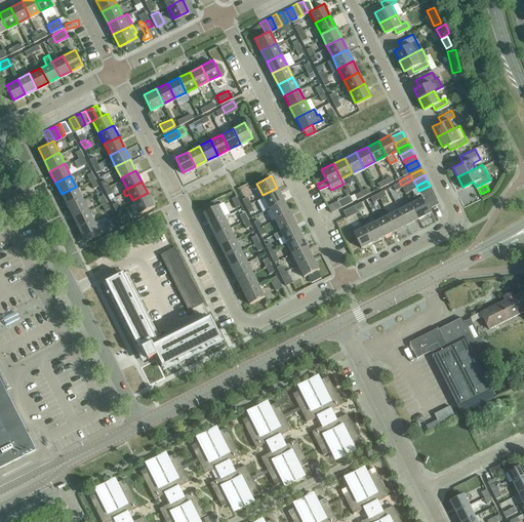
[(421,197),(433,191),(430,186),(418,191),(421,196),(421,197)]
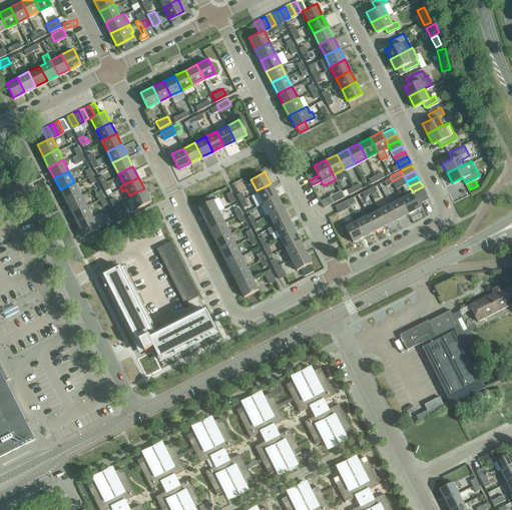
[(60,189),(65,200),(80,193),(74,182),(60,189)]
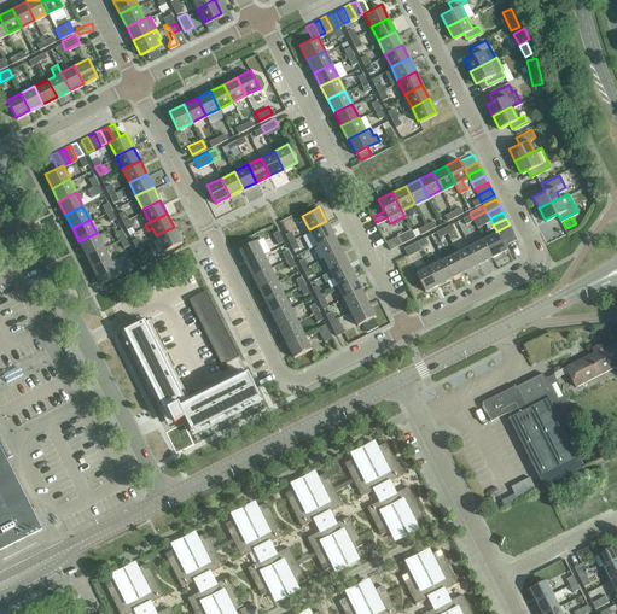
[(309,229),(315,243),(333,234),(326,221),(309,229)]
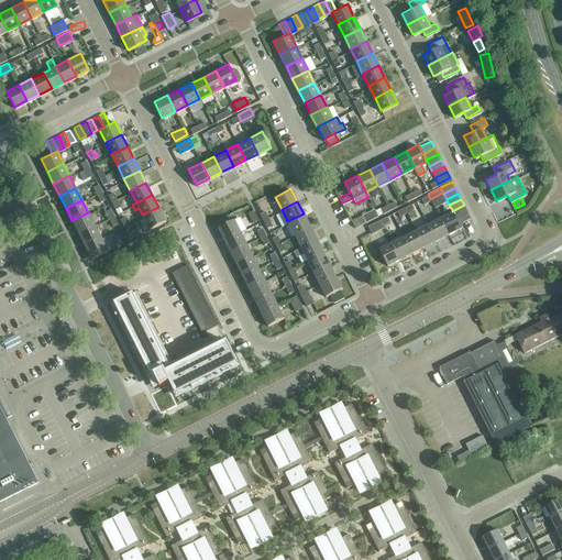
[(464,205),(452,211),(455,217),(466,211),(464,205)]
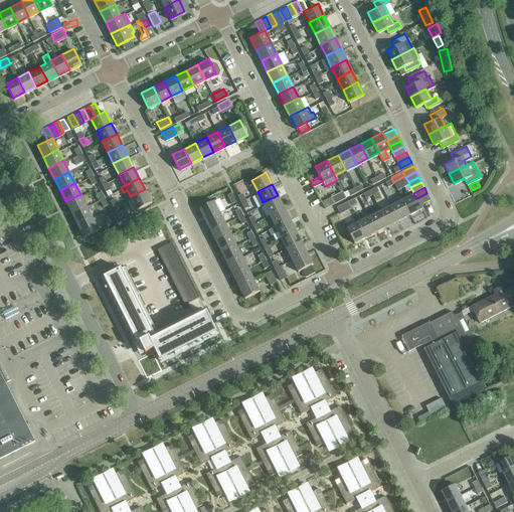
[(145,189),(130,196),(136,208),(150,201),(145,189)]
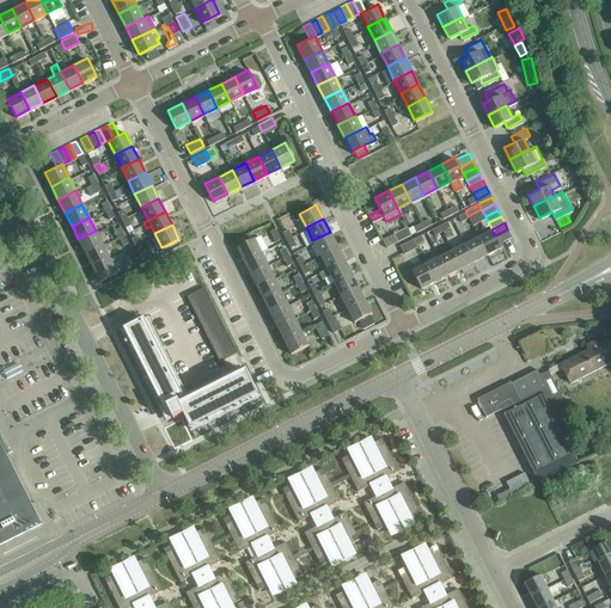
[(405,225),(392,232),(382,238),(385,245),(397,240),(410,233),(405,225)]
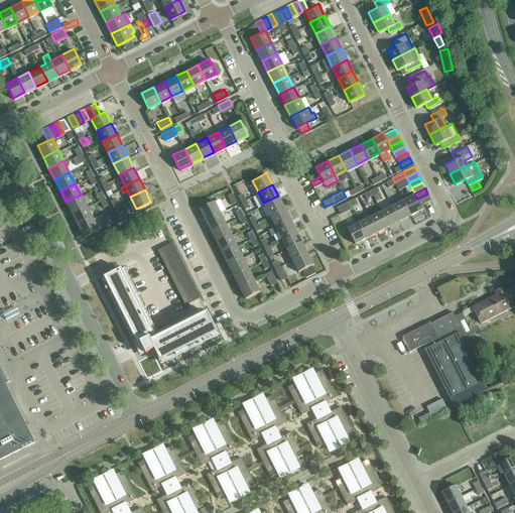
[(227,194),(231,203),(236,200),(231,191),(227,194)]
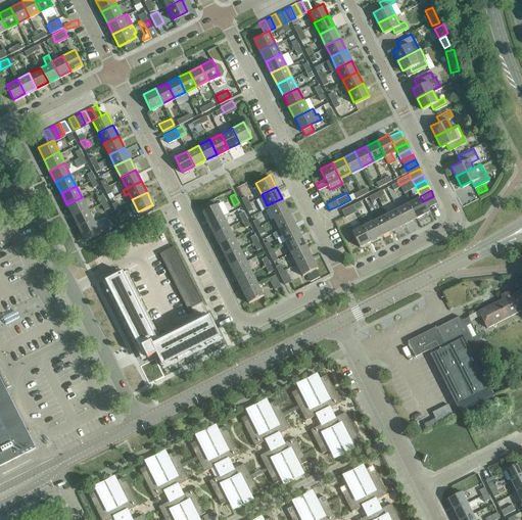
[(420,195),(408,201),(416,217),(427,210),(425,206),(436,201),(433,196),(423,201),(420,196),(420,195)]
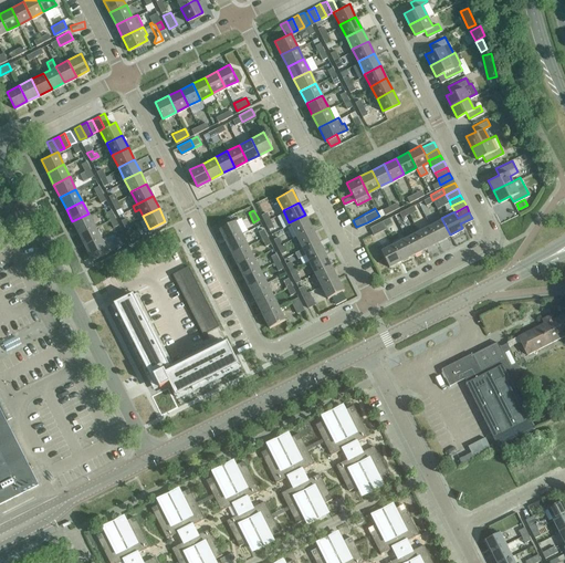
[(72,221),(79,233),(94,226),(89,214),(72,221)]
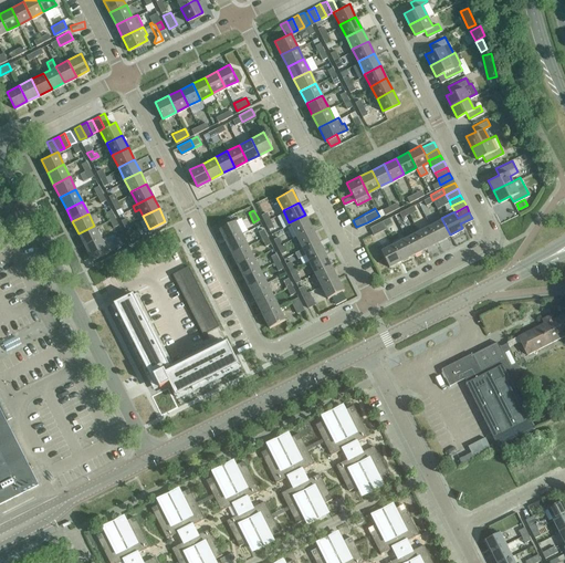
[(289,222),(295,235),(311,227),(305,215),(289,222)]
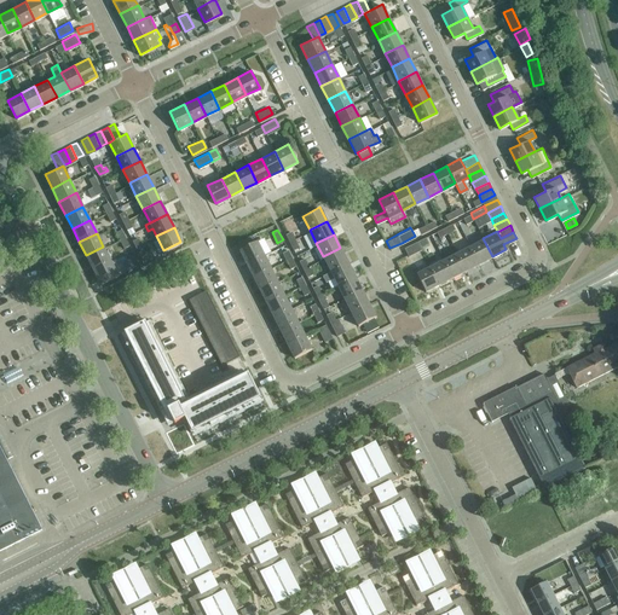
[(483,238),(469,245),(479,262),(492,256),(483,238)]
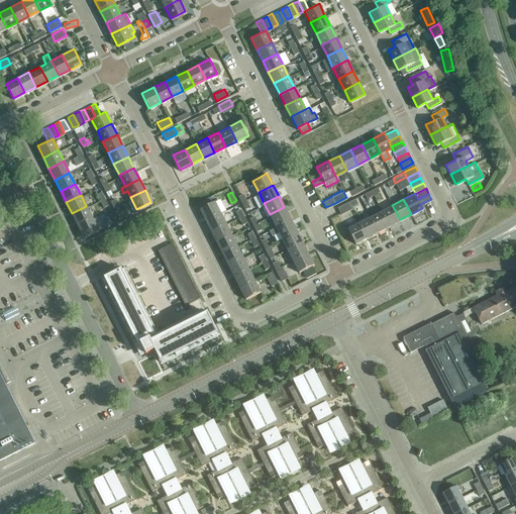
[(199,207),(205,219),(220,212),(214,200),(199,207)]
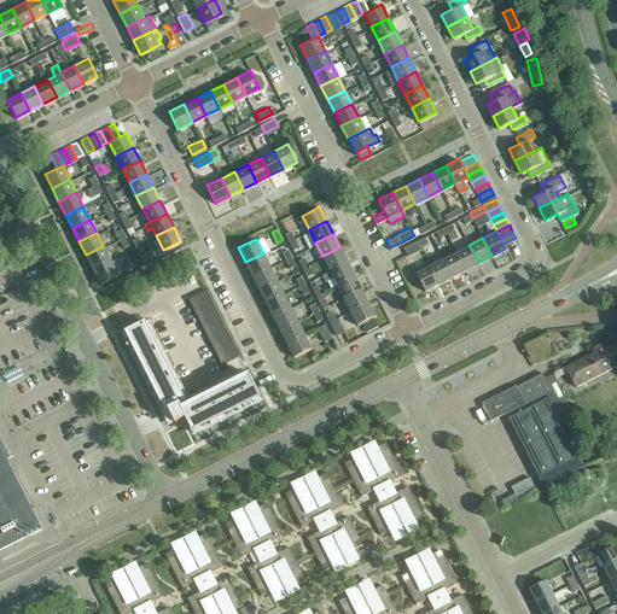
[(419,245),(415,240),(402,246),(407,255),(420,247),(419,245)]
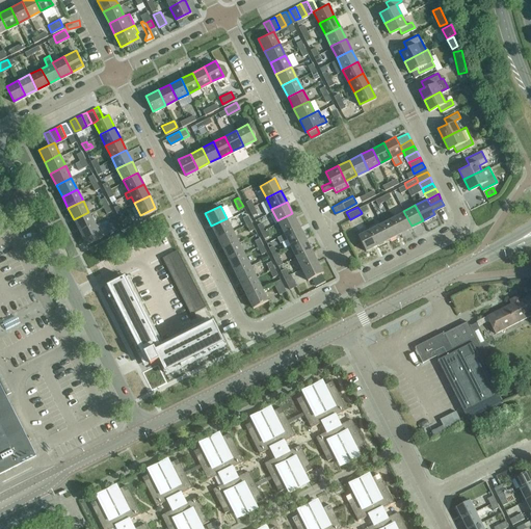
[(403,211),(392,217),(399,232),(412,226),(403,211)]
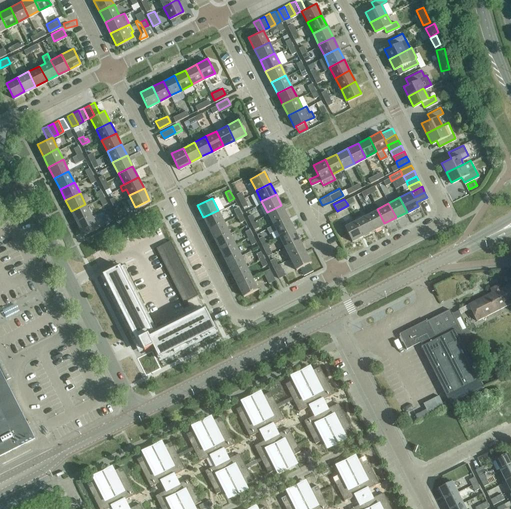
[(71,211),(76,222),(91,215),(85,204),(71,211)]
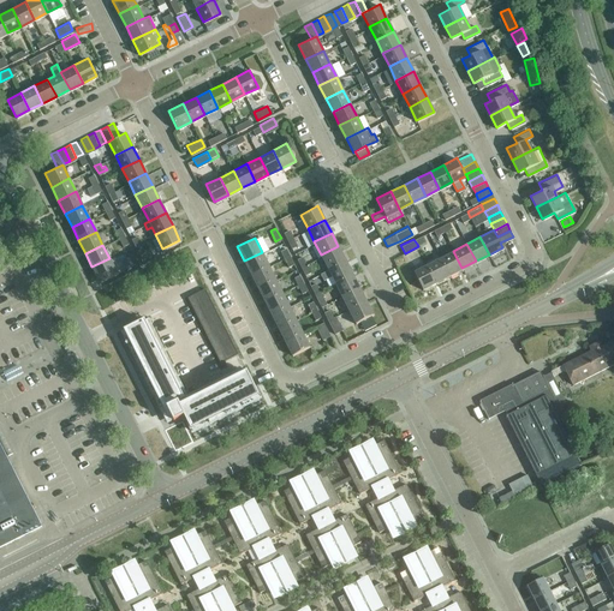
[(321,255),(328,268),(345,259),(338,246),(321,255)]
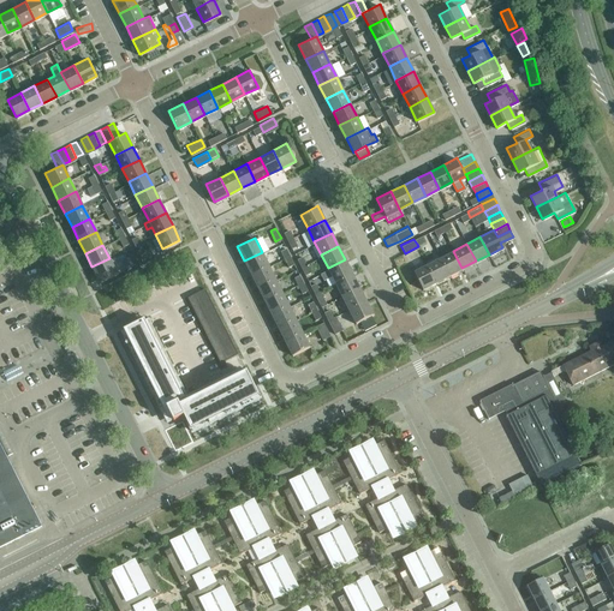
[(453,251),(440,257),(448,275),(462,268),(453,251)]
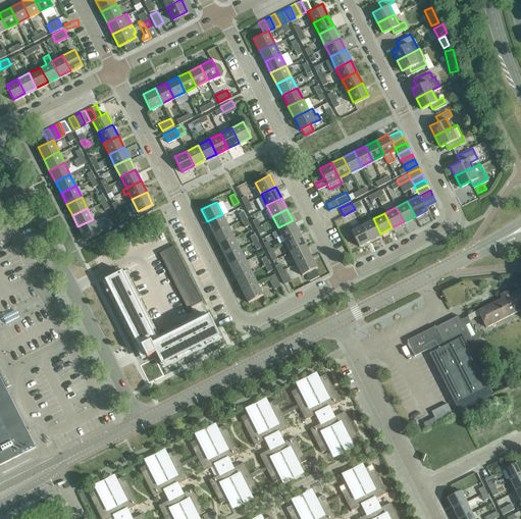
[(207,221),(213,232),(227,225),(222,214),(207,221)]
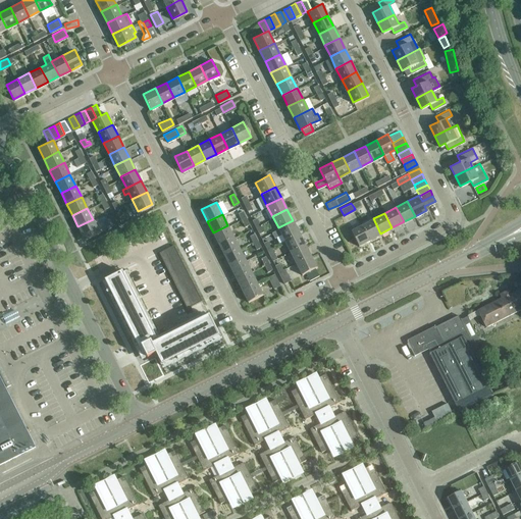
[(373,218),(362,224),(369,239),(380,234),(373,218)]
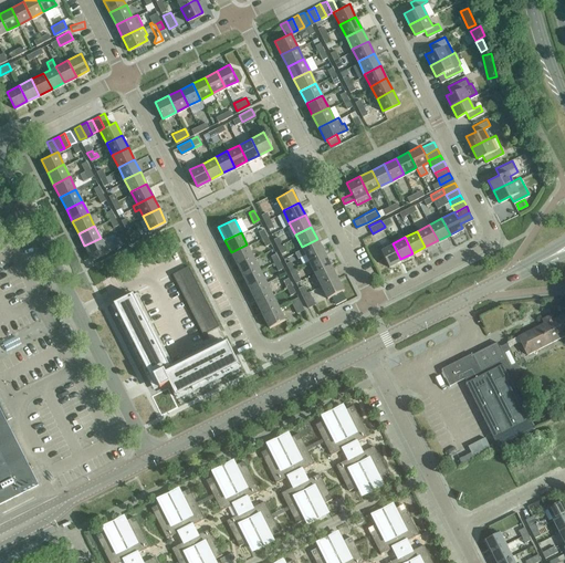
[(101,238),(84,246),(91,259),(107,250),(101,238)]
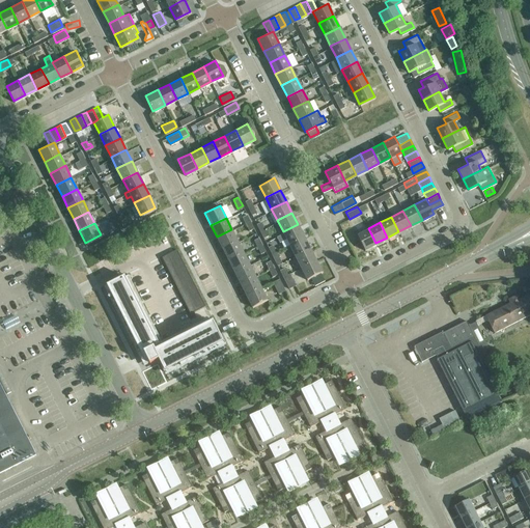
[(283,231),(276,235),(278,241),(285,238),(288,244),(304,235),(298,224),(283,231)]
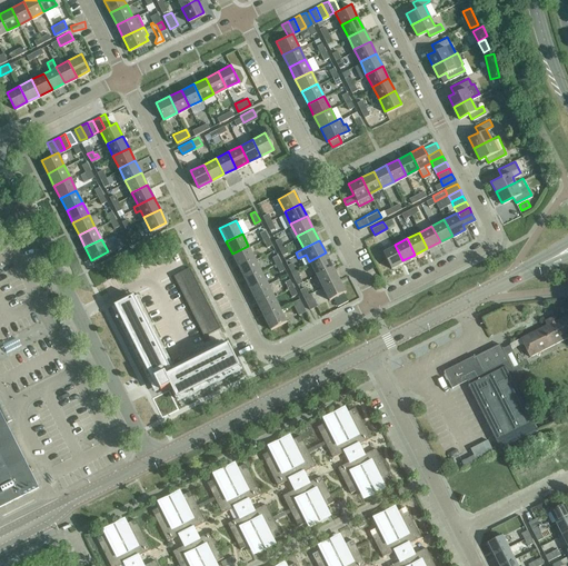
[(402,260),(395,245),(382,250),(390,267),(402,260)]
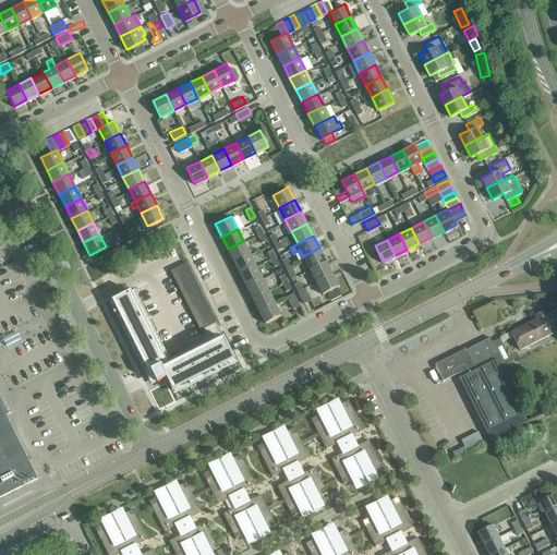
[(228,249),(233,261),(250,253),(243,241),(228,249)]
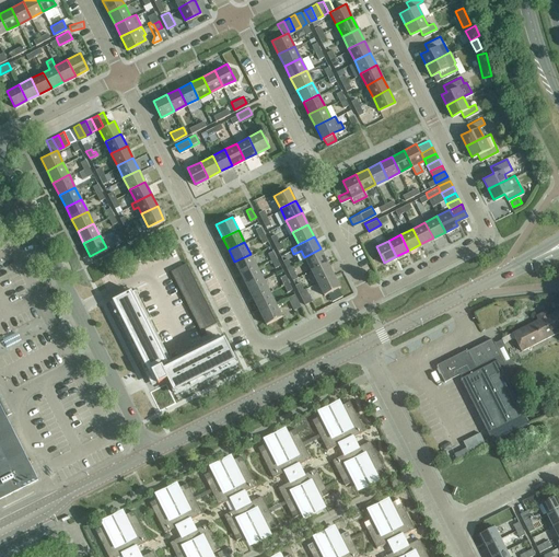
[(304,257),(311,269),(326,260),(321,248),(304,257)]
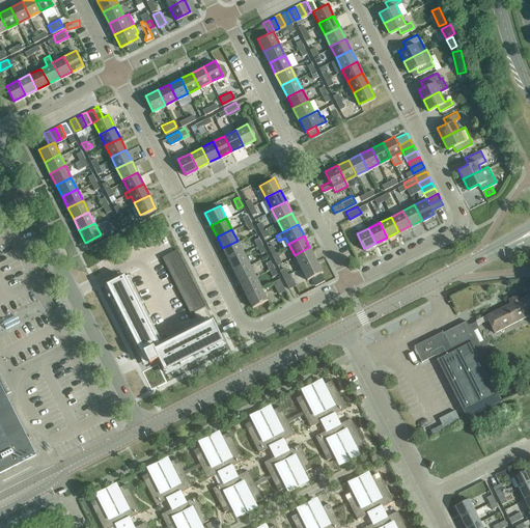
[(222,248),(228,259),(243,252),(238,241),(222,248)]
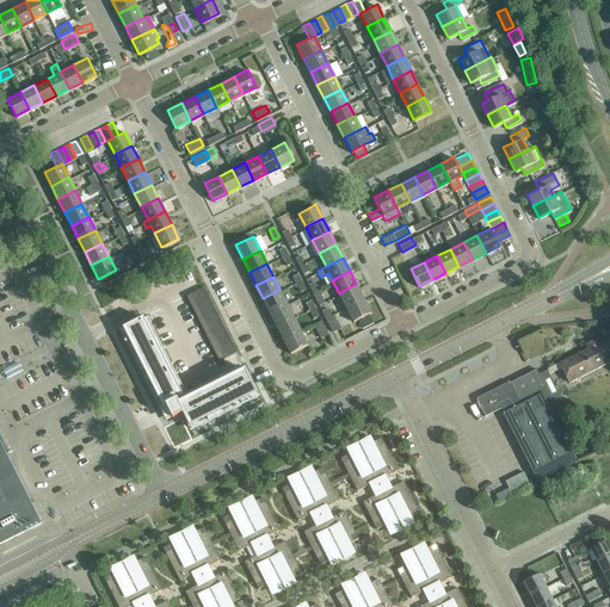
[(339,293),(345,307),(363,297),(356,284),(339,293)]
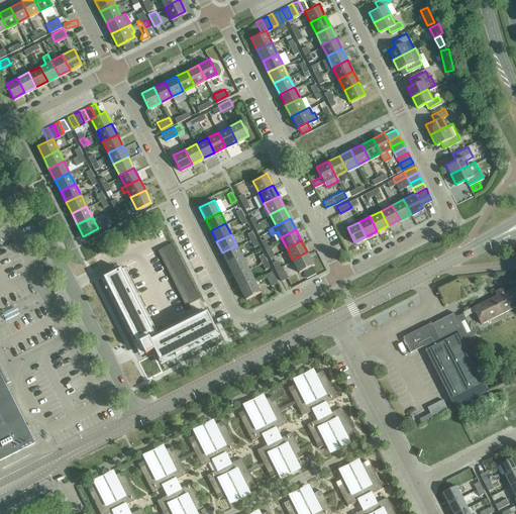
[(171,241),(157,248),(183,300),(197,292),(171,241)]
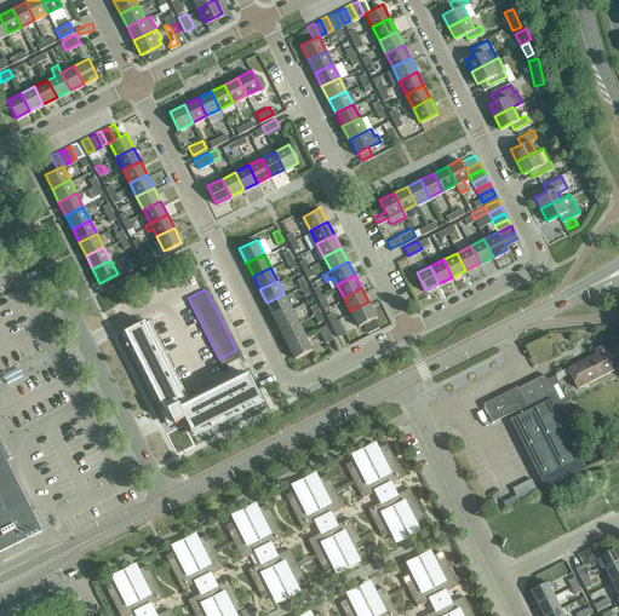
[(321,292),(316,294),(322,309),(328,305),(321,292)]
